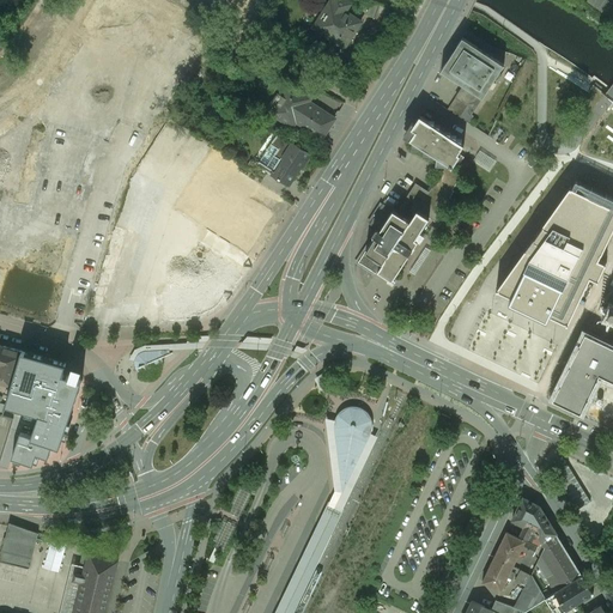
[(219,0),(219,5),(229,7),(235,16),(258,1),(258,0),(219,0)]
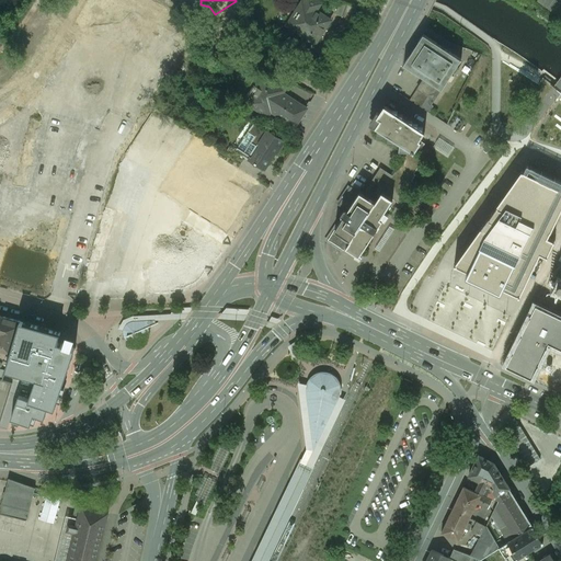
[(321,4),(315,0),(307,0),(305,4),(302,4),(297,11),(292,21),(289,24),(289,26),(316,43),(331,20),(317,11),(321,4)]
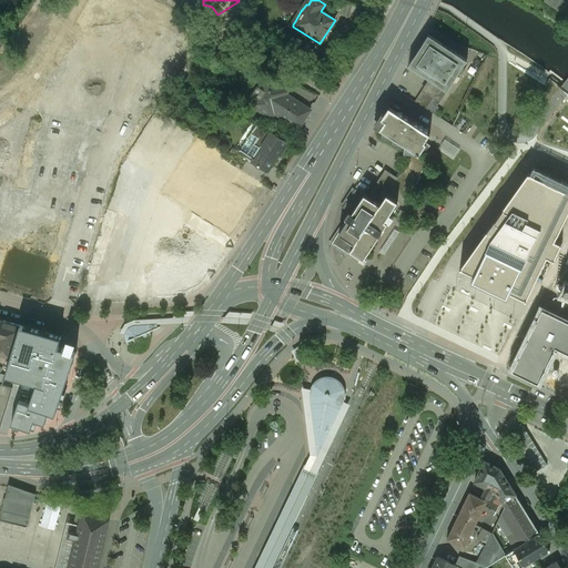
[(567,4),(560,0),(545,0),(544,2),(567,19),(567,4)]
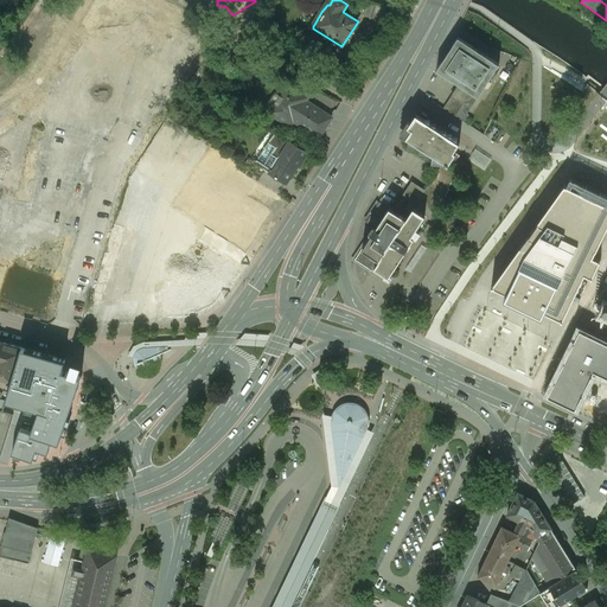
[(319,11),(317,11),(312,18),(312,20),(315,23),(321,12),(319,11)]
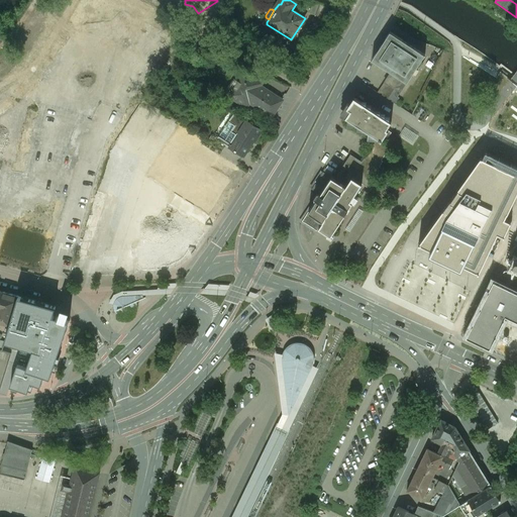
[(425,55),(390,31),(372,60),(391,73),(407,83),(425,55)]
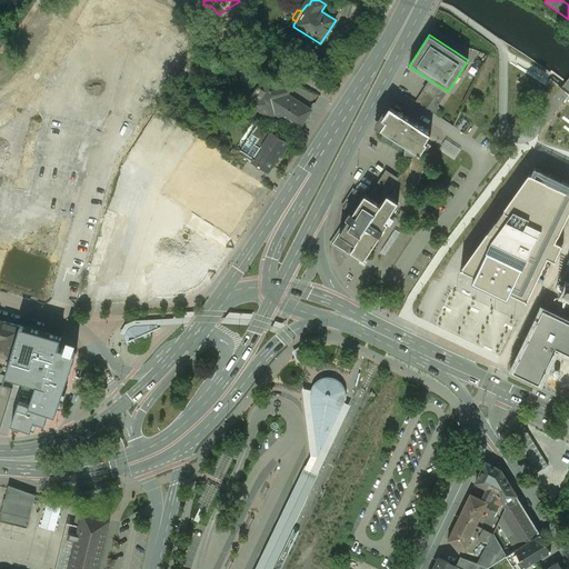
[(298,85),(286,79),(281,85),(292,91),(298,85)]
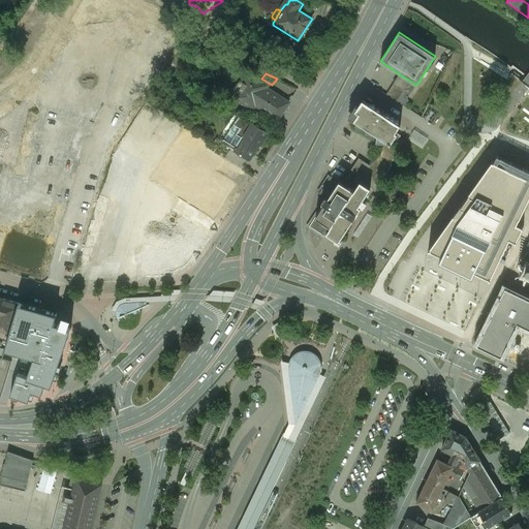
[(260,82),(250,74),(240,90),(236,97),(252,109),(255,104),(278,119),(289,102),(259,84),(260,82)]
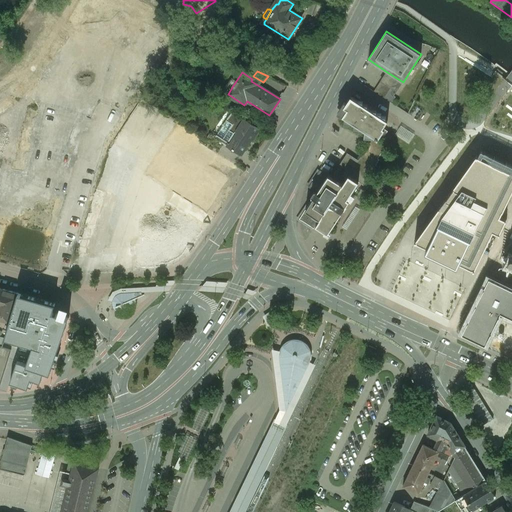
[(403,82),(387,72),(381,82),(391,88),(396,92),(403,82)]
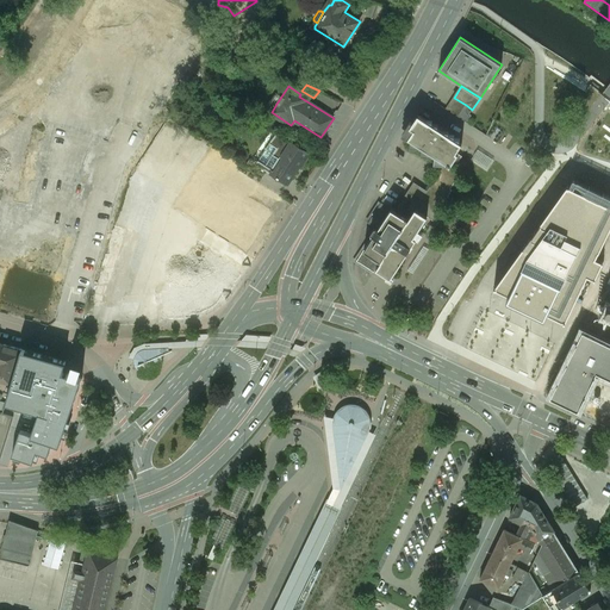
[(278,93),(272,101),(277,104),(282,97),(278,93)]
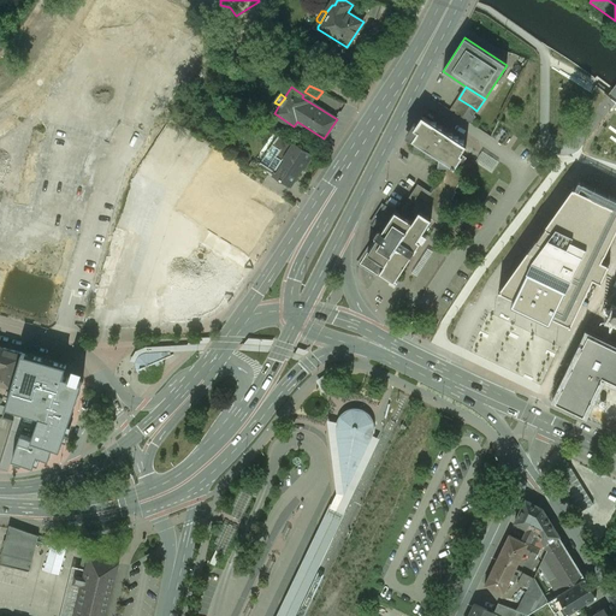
[(471,106),(458,99),(450,111),(462,118),(471,106)]
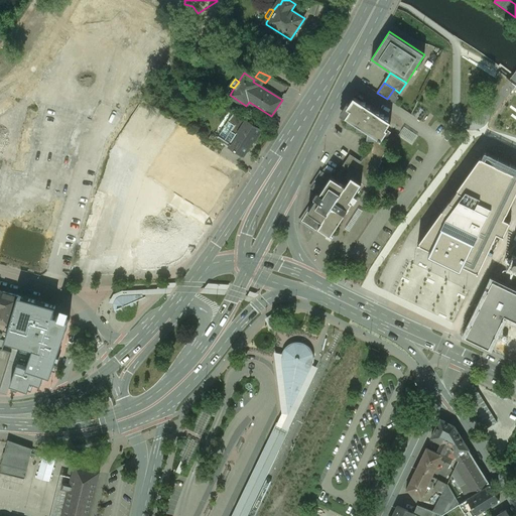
[(0,145),(19,150),(30,103),(0,95),(0,145)]
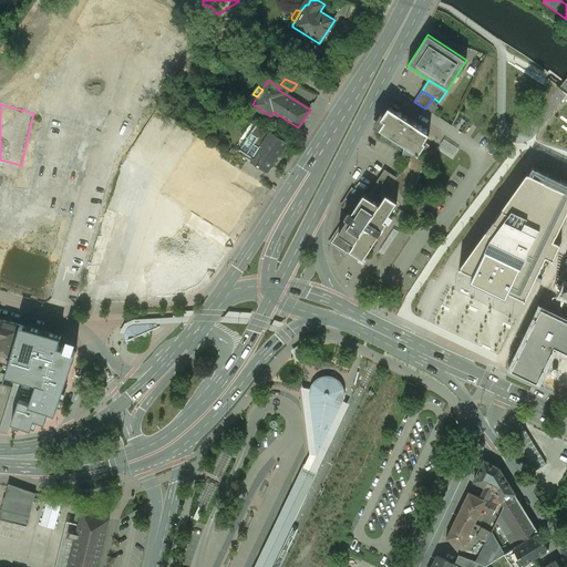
[(411,122),(406,120),(406,115),(402,115),(402,112),(397,112),(389,106),(383,114),(384,115),(377,127),(414,152),(416,153),(415,153),(419,155),(426,143),(424,142),(430,134),(426,133),(428,129),(422,130),(422,125),(416,125),(416,122),(411,122)]
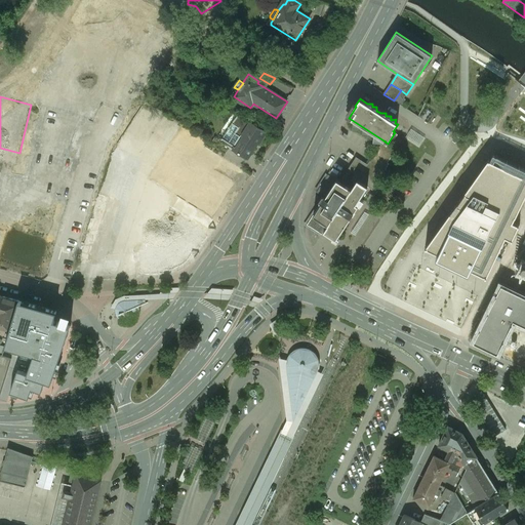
[(267,132),(250,121),(249,122),(239,115),(233,123),(245,132),(234,151),(247,159),(260,138),(263,139),(267,132)]
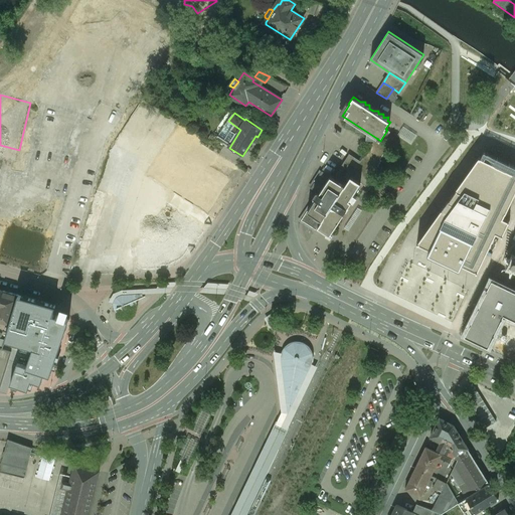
[(398,133),(412,142),(417,135),(403,126),(398,133)]
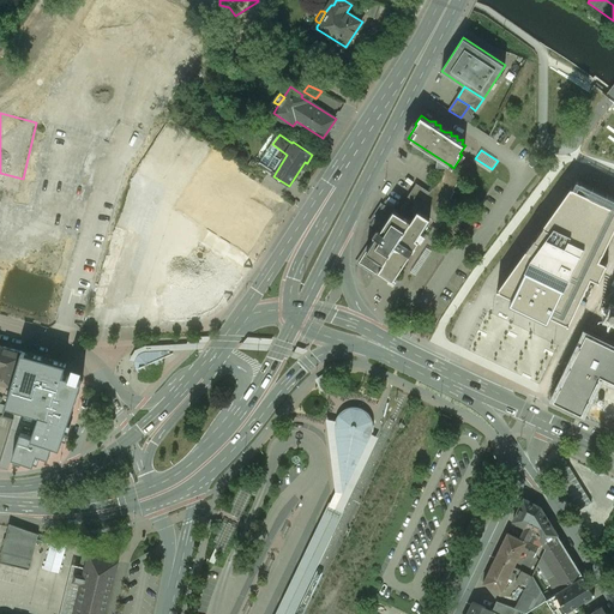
[(462,155),(453,168),(457,170),(465,157),(462,155)]
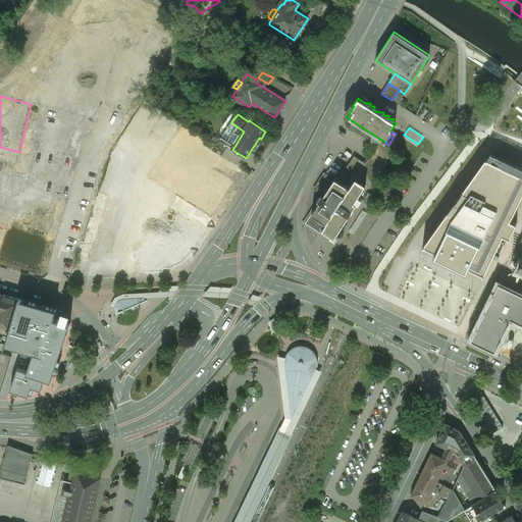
[(219,140),(214,137),(210,143),(215,146),(219,140)]
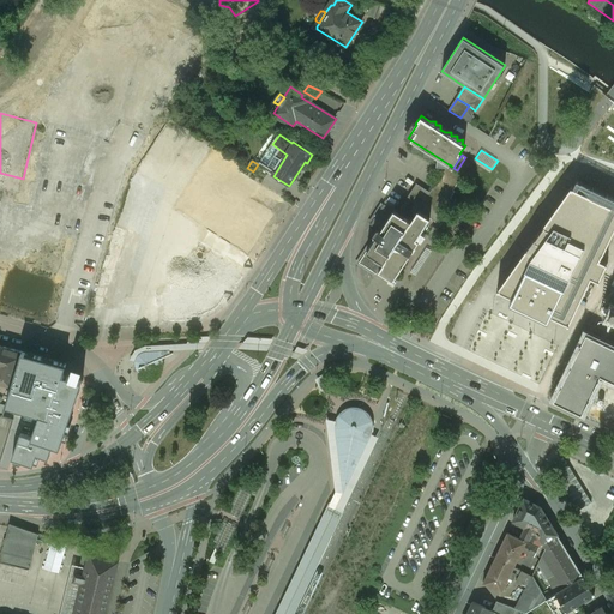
[(270,173),(258,164),(253,172),(265,179),(270,173)]
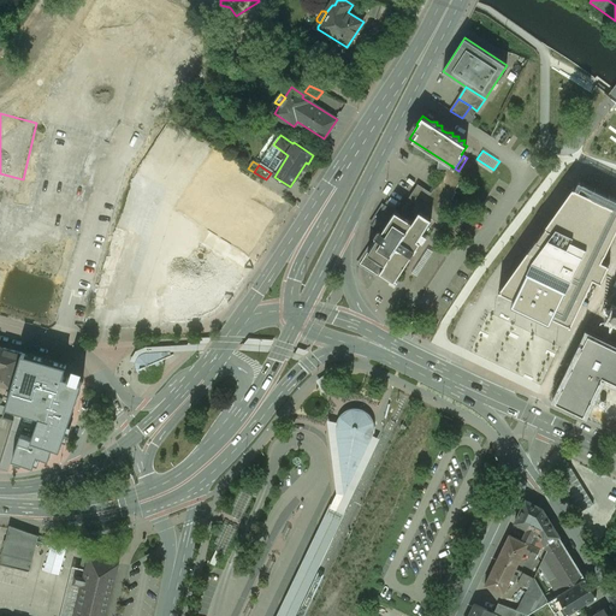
[(431,194),(420,211),(432,219),(438,224),(450,206),(449,205),(457,193),(455,191),(466,175),(458,171),(455,169),(451,166),(452,166),(450,165),(431,194)]
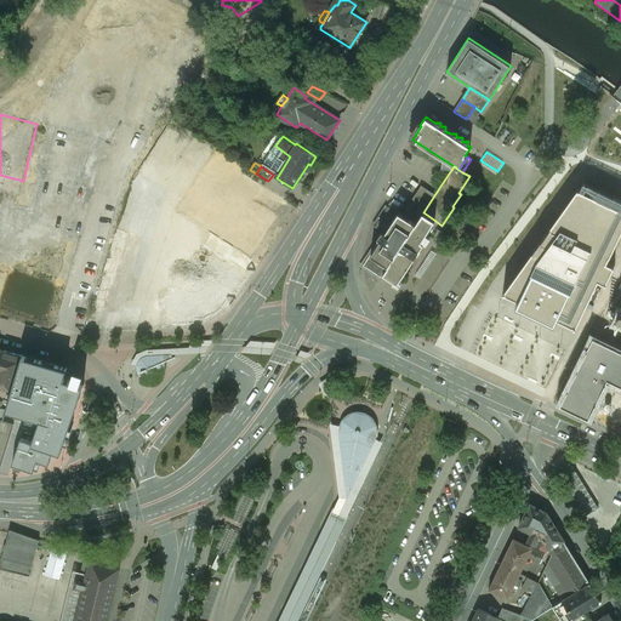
[(0,192),(21,192),(21,176),(0,175),(0,192)]
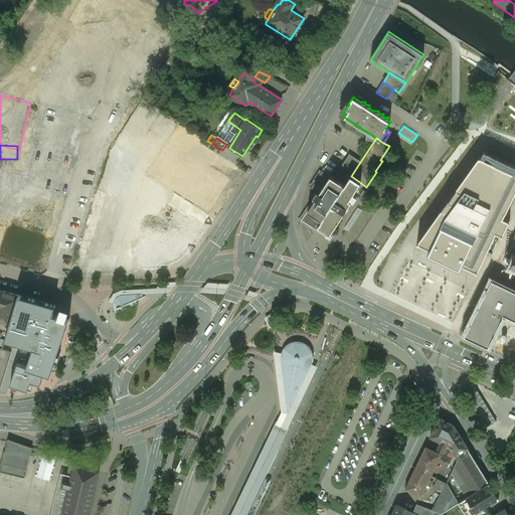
[(349,154),(333,178),(322,171),(311,188),(317,192),(313,197),(316,199),(309,210),(308,210),(302,220),(316,229),(318,227),(351,176),(360,162),(349,154)]
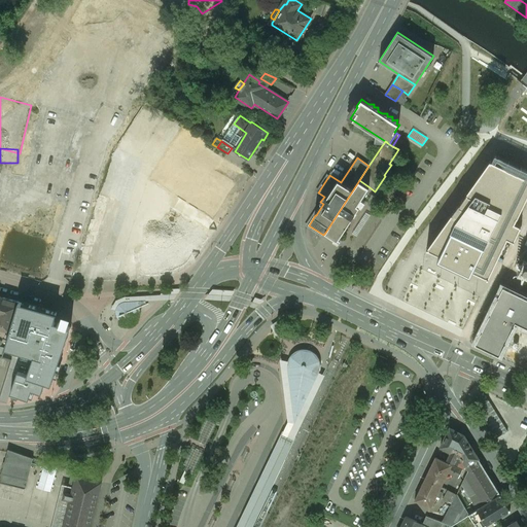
[(472,271),(488,279),(506,239),(515,242),(522,226),(515,223),(526,197),(526,178),(491,161),(426,249),(441,255),(437,260),(470,276),(472,271)]
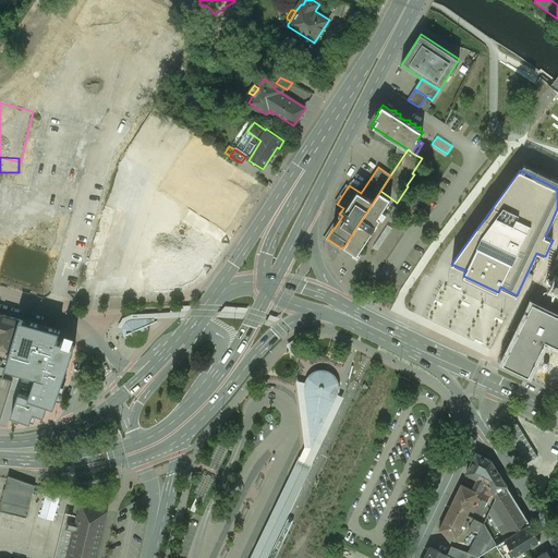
[(380,191),(344,246),(351,251),(352,247),(360,252),(381,218),(379,217),(391,198),(380,191)]
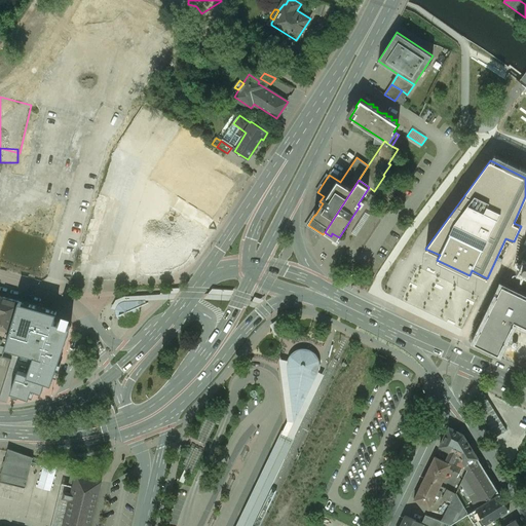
[(525,303),(499,291),(473,348),(497,360),(513,327),(525,333),(525,303)]
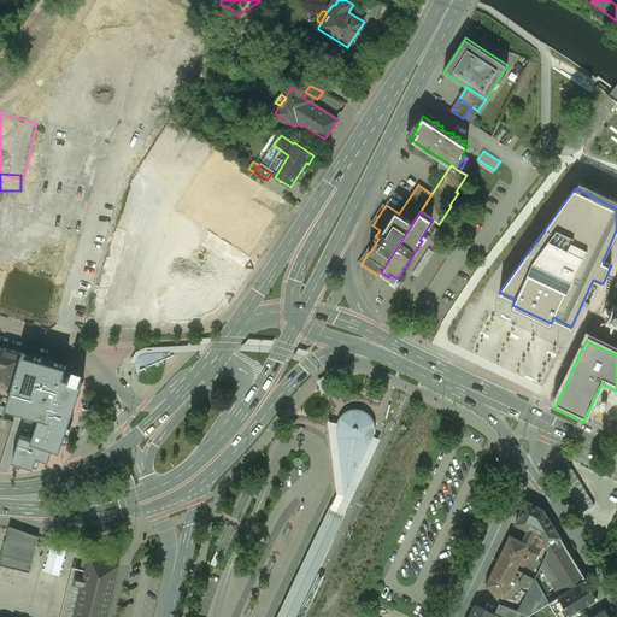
[(22,354),(0,347),(0,383),(12,388),(22,354)]
